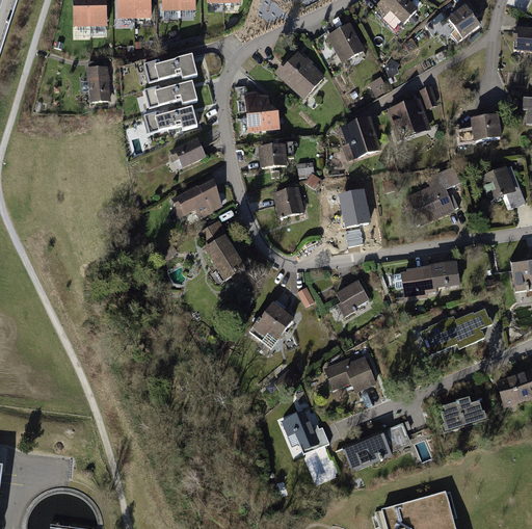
[(74,0),(75,29),(91,28),(89,0),(74,0)]
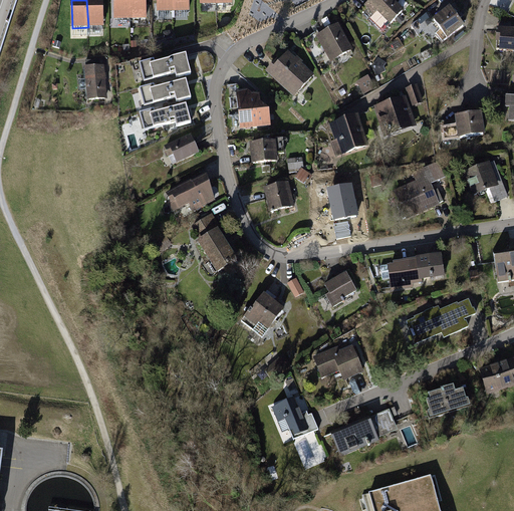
[(86,0),(88,27),(103,27),(102,0),(86,0)]
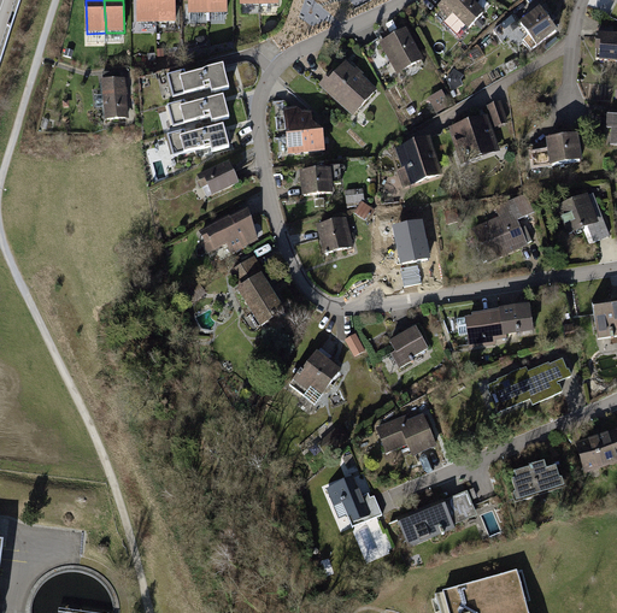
[(157,24),(156,0),(137,0),(137,24),(157,24)]
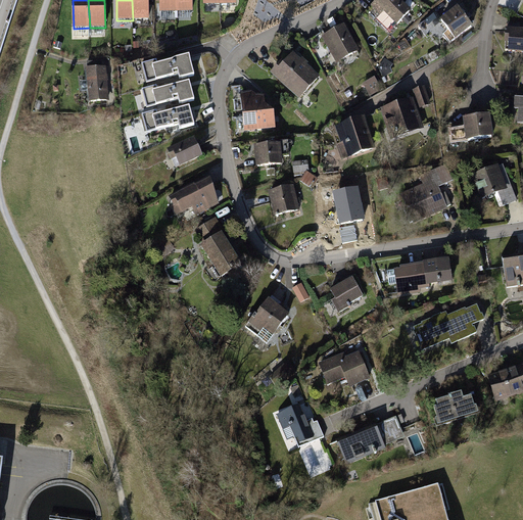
[(132,0),(133,20),(149,20),(148,0),(132,0)]
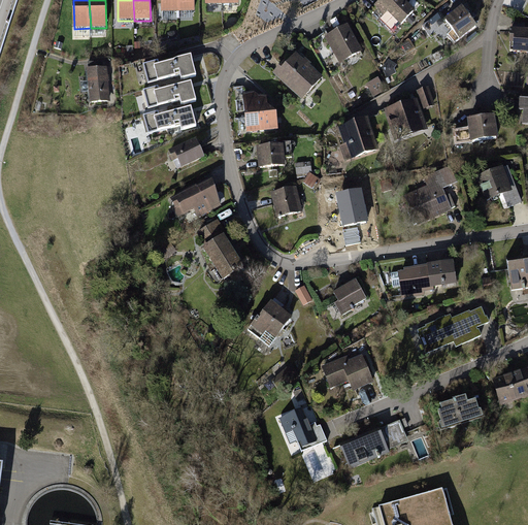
[(178,13),(177,0),(161,0),(162,13),(178,13)]
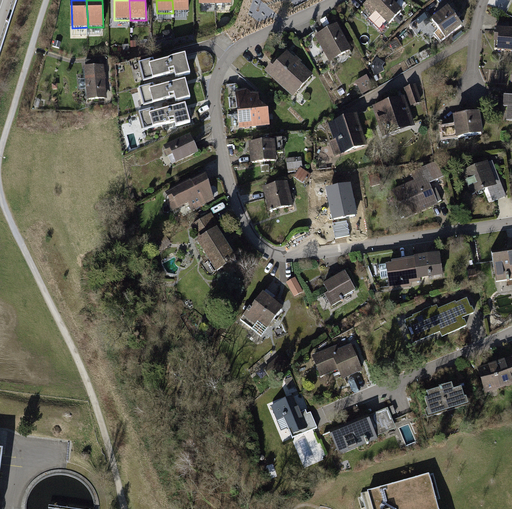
[(172,0),(173,13),(189,13),(188,0),(172,0)]
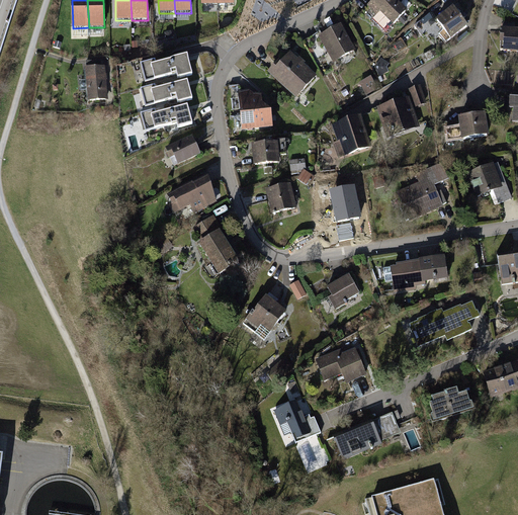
[(368,0),(366,3),(376,13),(373,17),(386,29),(408,7),(400,0),(368,0)]
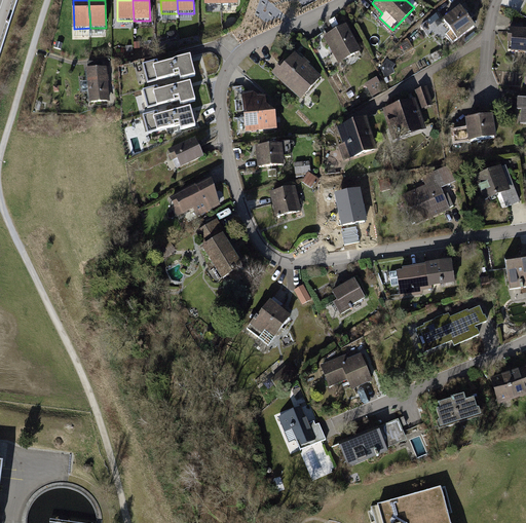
[(461,2),(442,16),(456,37),(477,23),(461,2)]
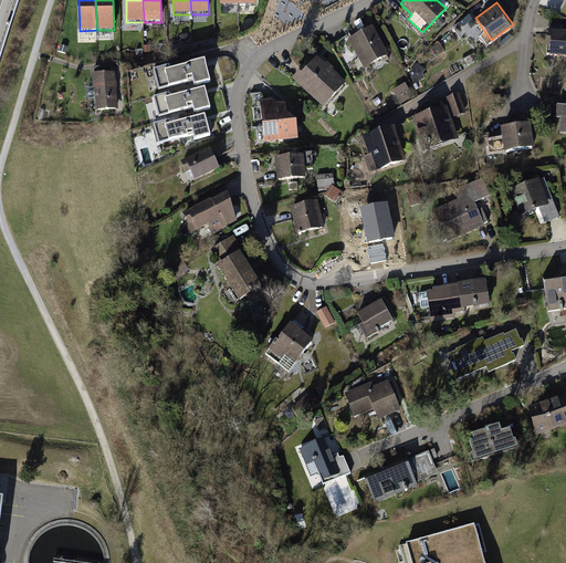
[(373,24),(349,37),(363,63),(387,51),(373,24)]
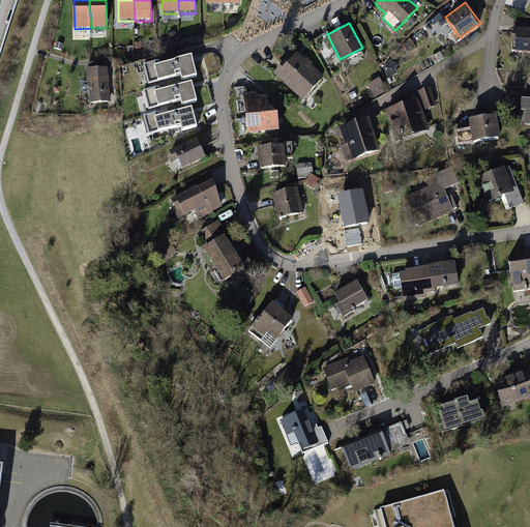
[(529,26),(511,26),(511,40),(516,41),(516,52),(529,52),(529,26)]
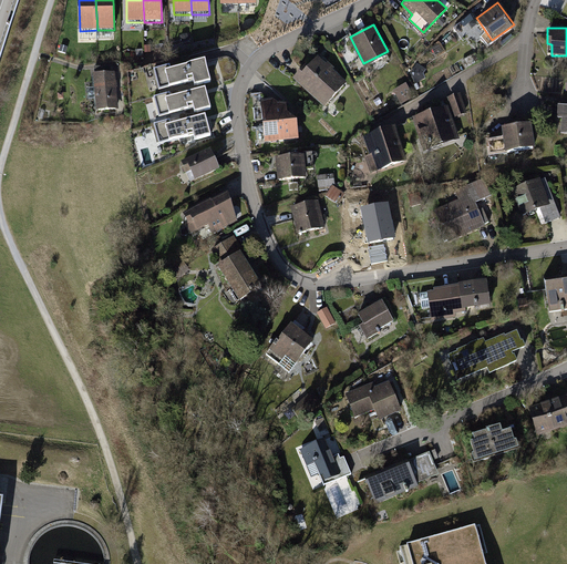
[(318,54),(297,77),(325,103),(347,81),(318,54)]
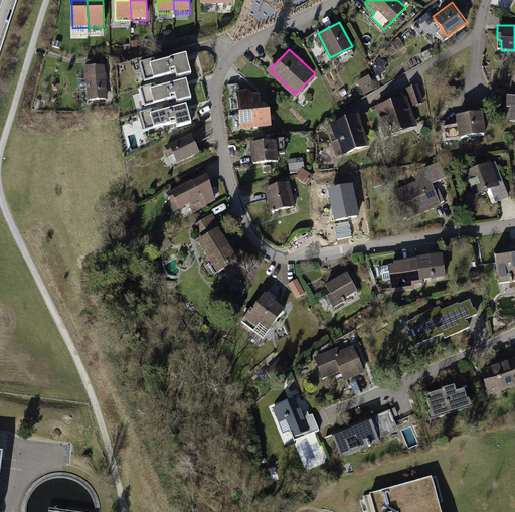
[(183,52),(137,65),(140,77),(172,69),(173,74),(188,70),(183,52)]
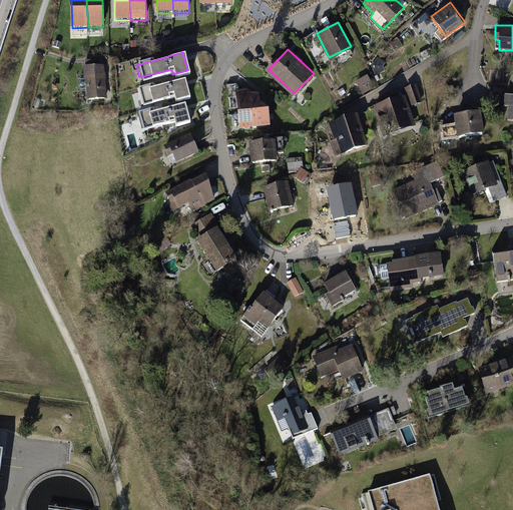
[(100,58),(83,60),(88,101),(108,98),(105,65),(101,65),(100,58)]
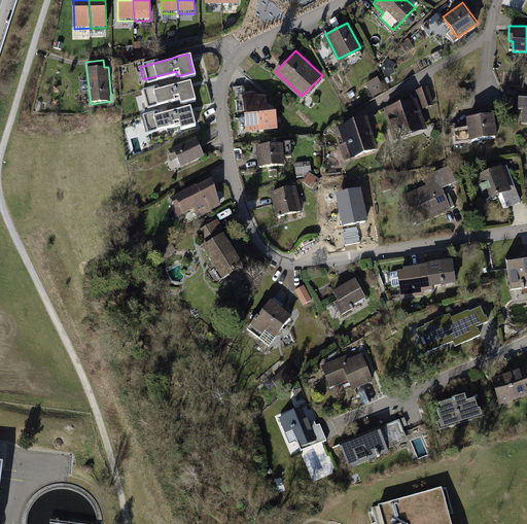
[(188,79),(151,90),(155,101),(177,95),(179,103),(194,99),(188,79)]
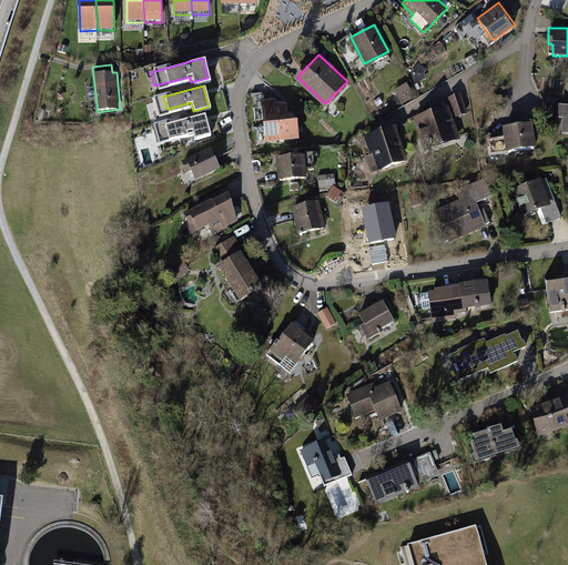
[(459,97),(449,100),(456,118),(466,113),(459,97)]
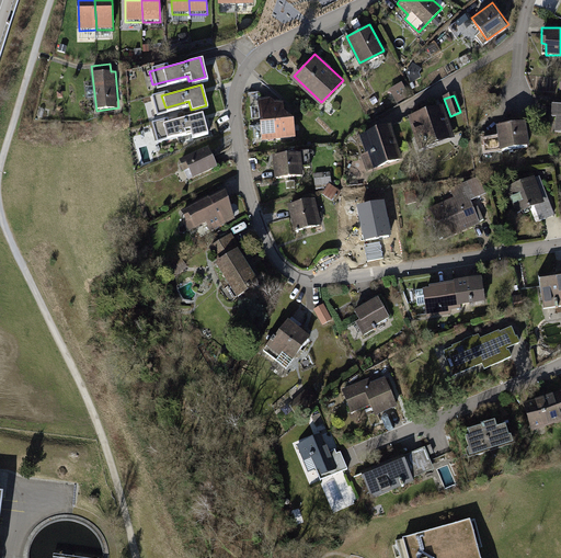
[(261,125),(295,123),(285,116),(284,107),(272,102),(260,102),(261,125)]
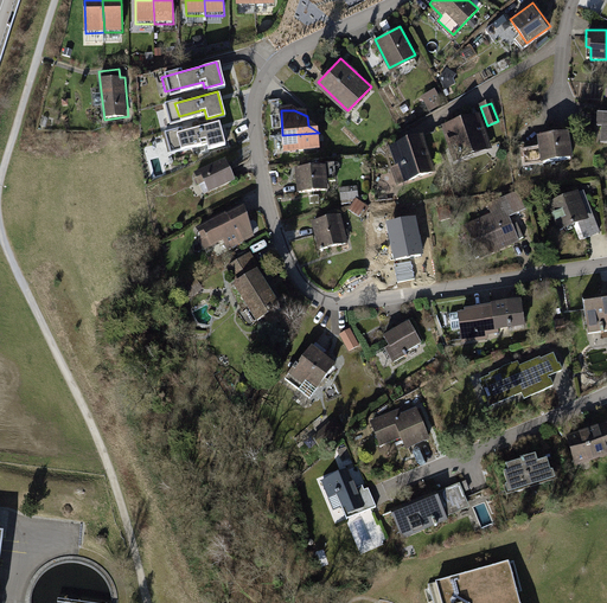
[(478,110),(443,122),(455,158),(490,146),(478,110)]
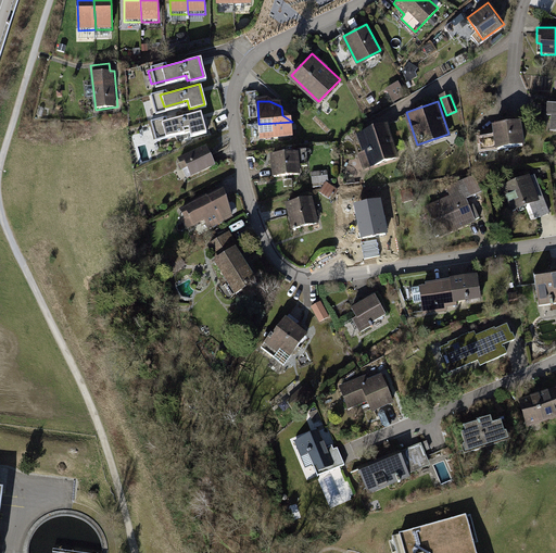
[(198,110),(159,122),(163,136),(184,129),(181,125),(187,124),(189,133),(203,128),(198,110)]
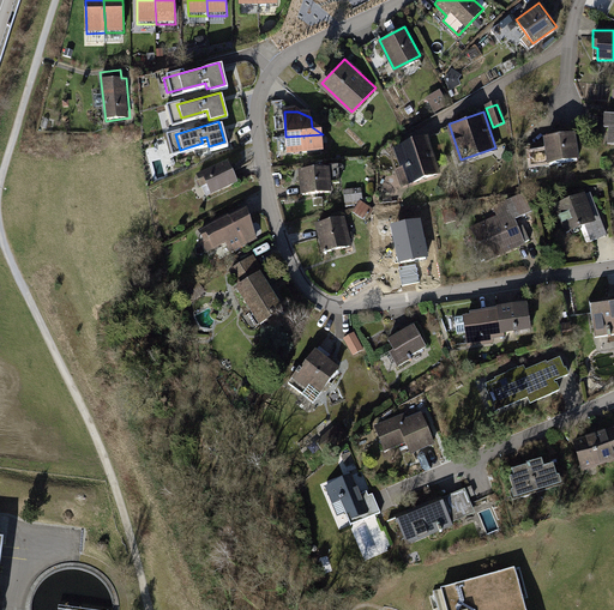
[(571,130),(542,134),(547,162),(576,157),(571,130)]
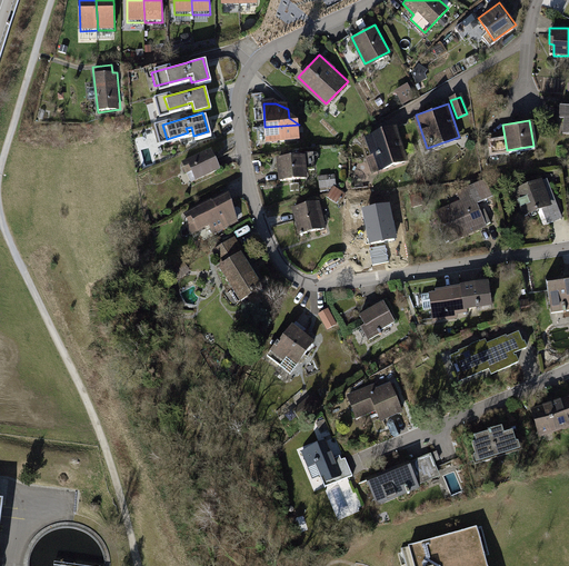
[(299,125),(265,127),(266,147),(300,144),(299,125)]
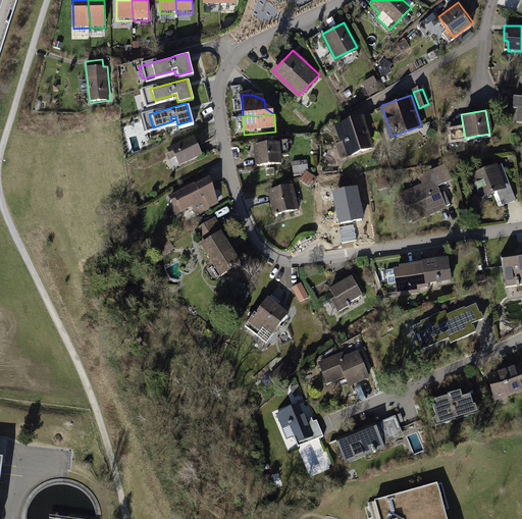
[(363,114),(334,124),(341,140),(336,142),(341,155),(373,144),(363,114)]
